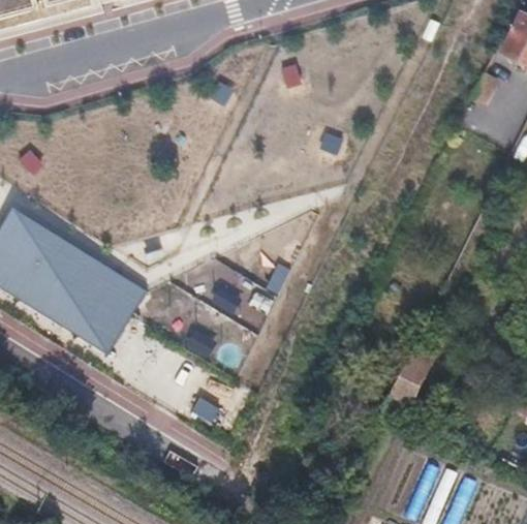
[(0,12),(50,0),(0,0),(0,12)]
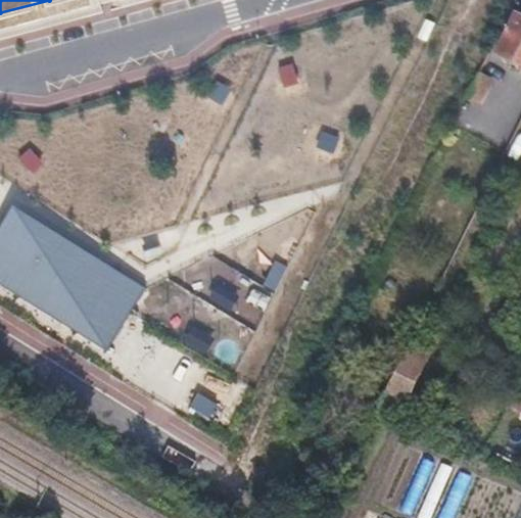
[(520,10),(515,7),(494,48),(520,61),(520,10)]
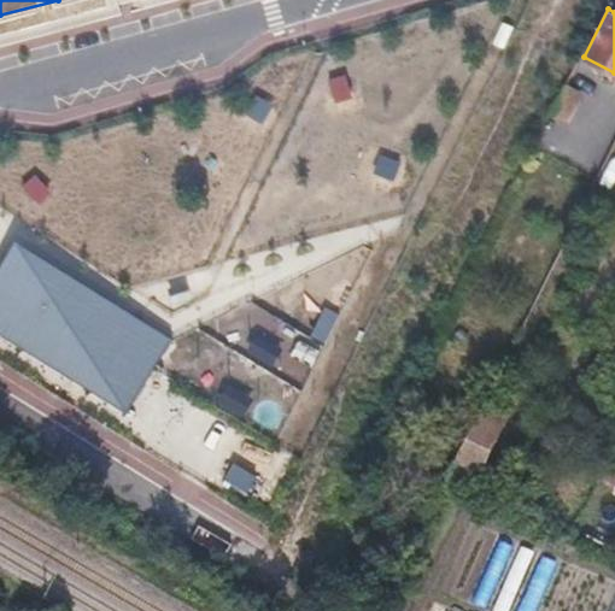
[(573,88),(562,83),(550,107),(561,112),(573,88)]
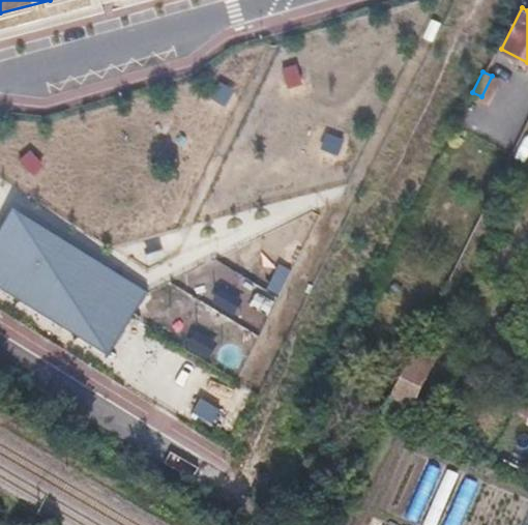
[(143,291),(17,208),(0,231),(0,288),(105,355),(128,318),(143,291)]
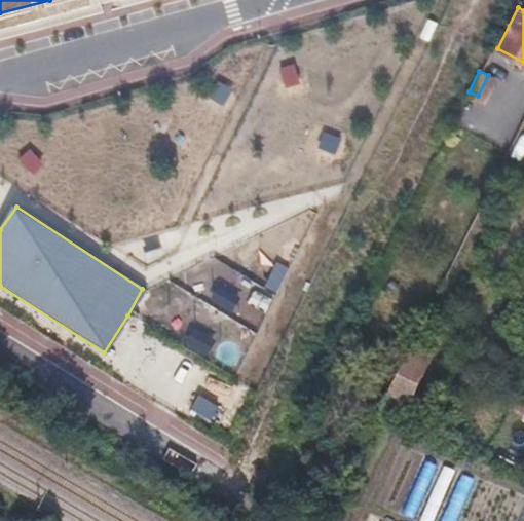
[(436,346),(415,336),(407,351),(376,412),(398,423),(436,346)]
